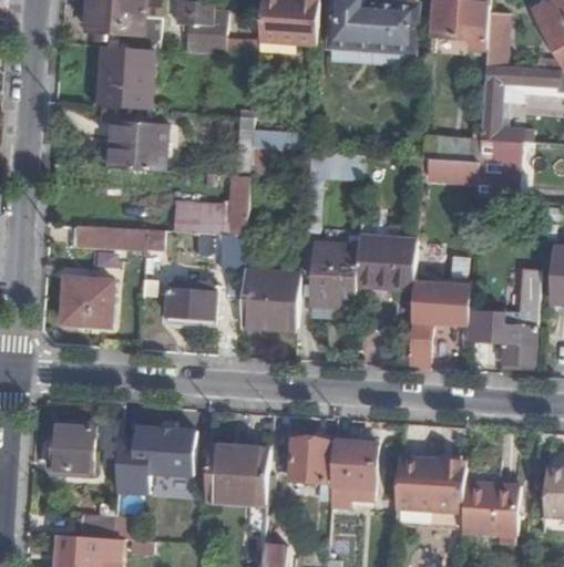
[(156,50),(161,50),(162,19),(145,19),(146,0),(89,0),(88,32),(119,33),(119,48),(156,50)]
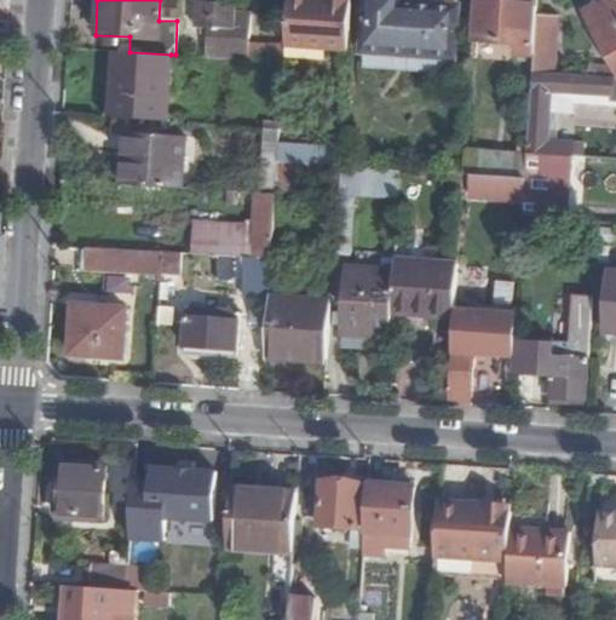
[(347,50),(350,0),(286,0),(283,45),(347,50)]
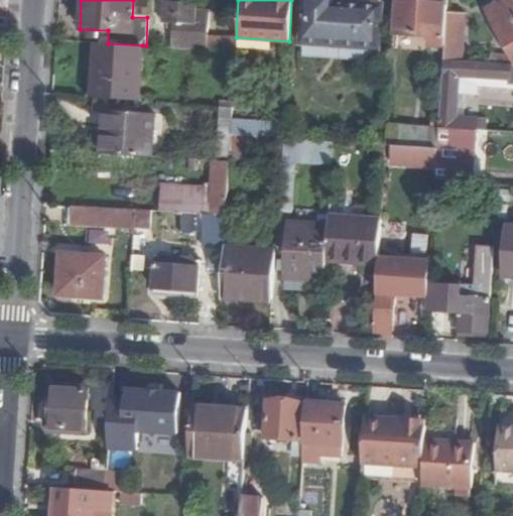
[(302,0),(300,45),(377,49),(379,4),(336,1),(335,0),(302,0)]
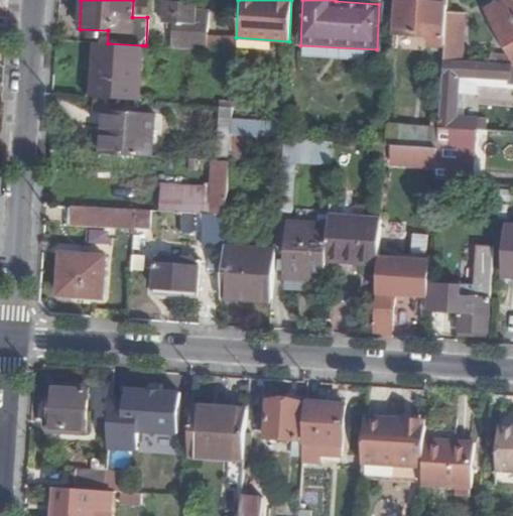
[(392,0),(391,32),(443,36),(444,14),(445,0),(428,0),(428,1),(428,6),(411,4),(410,0),(392,0)]
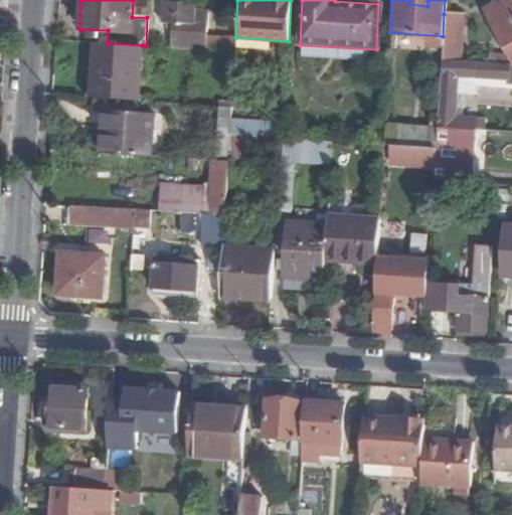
[(501,0),(485,9),(511,58),(511,8),(507,0),(501,0)]
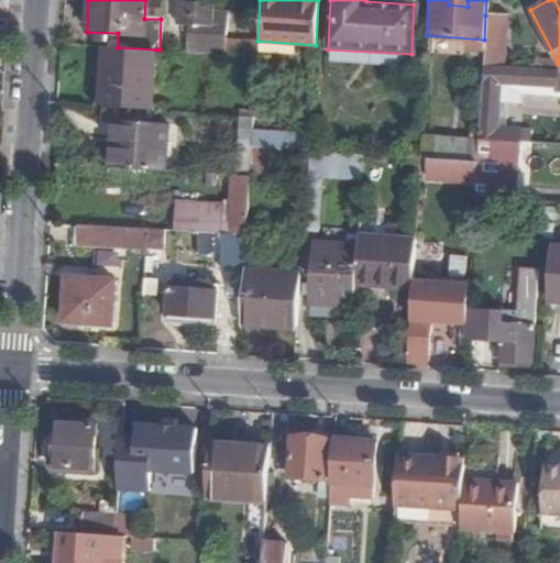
[(256,56),(257,41),(223,39),(226,13),(213,12),(215,7),(177,3),(176,25),(190,26),(188,52),(256,56)]
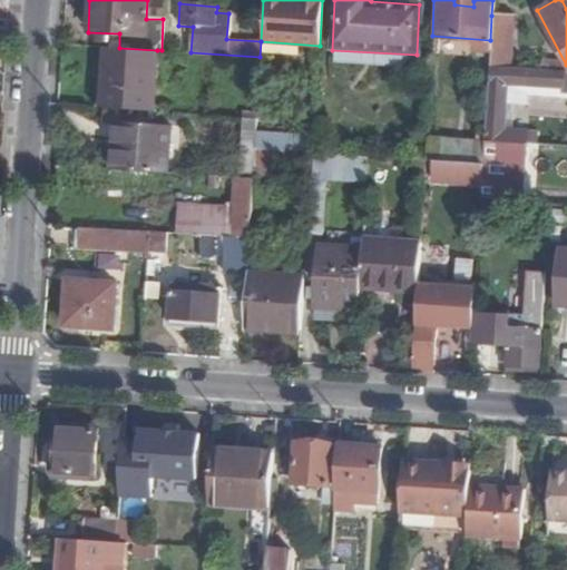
[(489,60),(489,66),(509,67),(511,17),(491,16),(490,40),(489,60)]
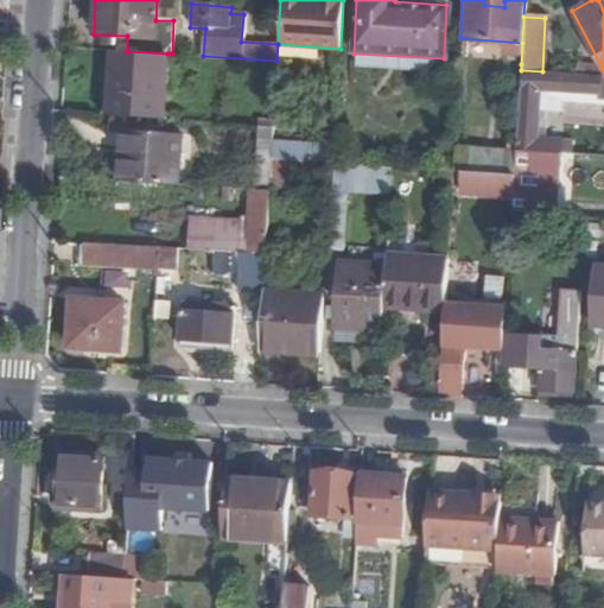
[(107,115),(164,119),(167,54),(127,51),(112,50),(107,115)]
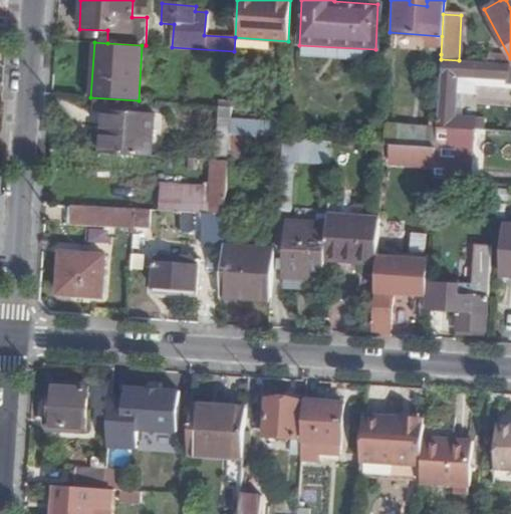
[(427,73),(439,74),(441,59),(441,54),(429,53),(427,73)]
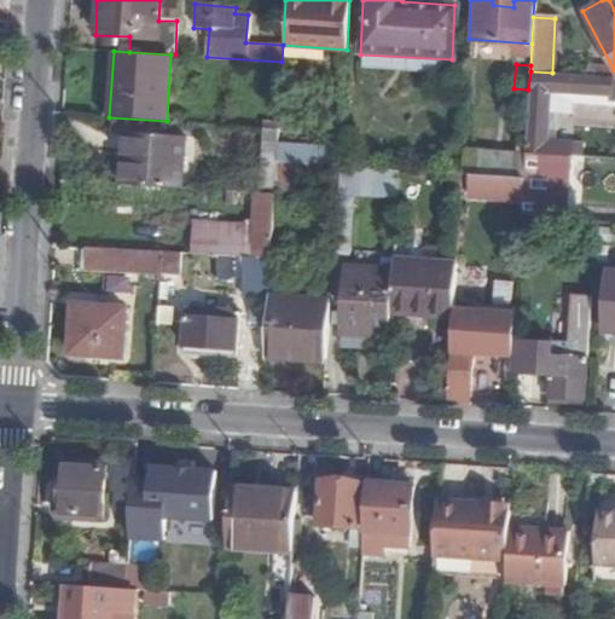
[(614,76),(552,73),(531,71),(528,90),(524,152),(569,155),(570,142),(545,139),(549,92),(614,96),(614,76)]
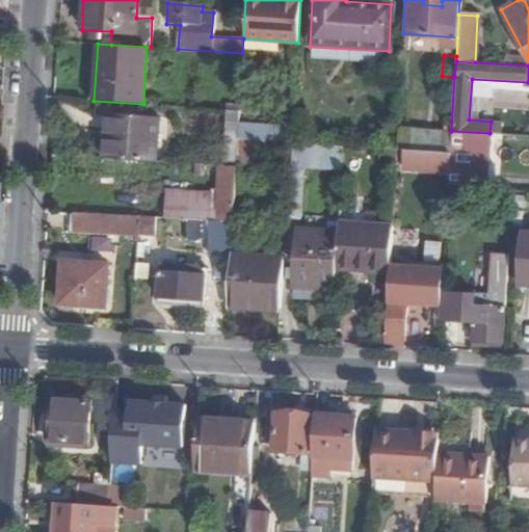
[(235,164),(236,139),(237,123),(238,111),(225,110),(222,165),(233,166),(233,164),(235,164)]
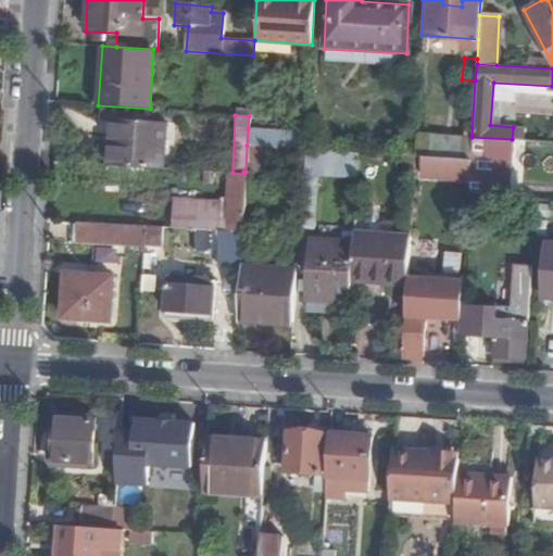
[(110,119),(108,165),(162,168),(165,124),(110,119)]
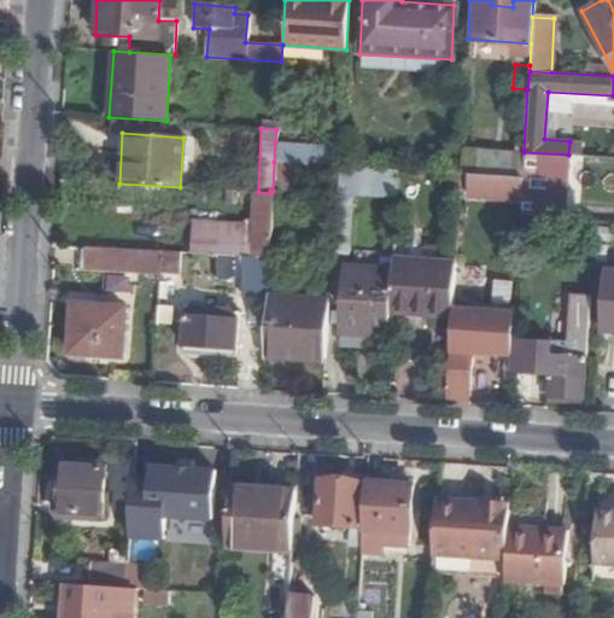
[(274,162),(337,165),(339,146),(275,143),(274,162)]
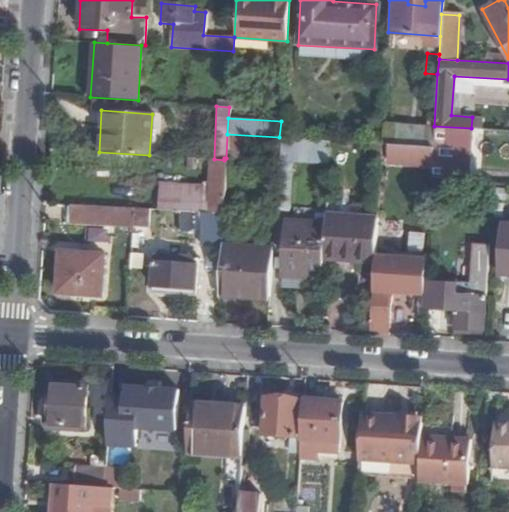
[(471,128),(434,126),(432,146),(431,166),(430,179),(466,181),(471,128)]
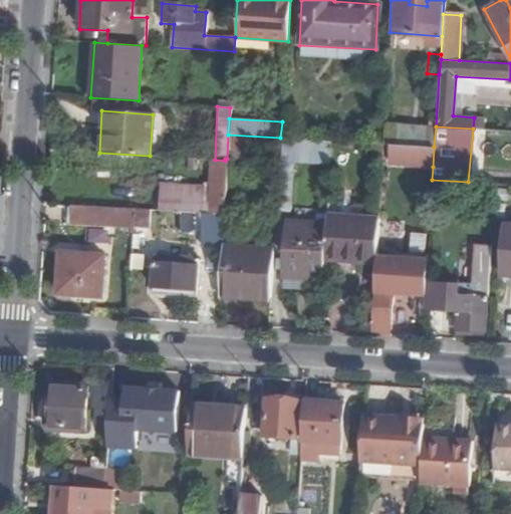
[(279,153),(280,138),(228,135),(227,159),(255,160),(257,152),(279,153)]
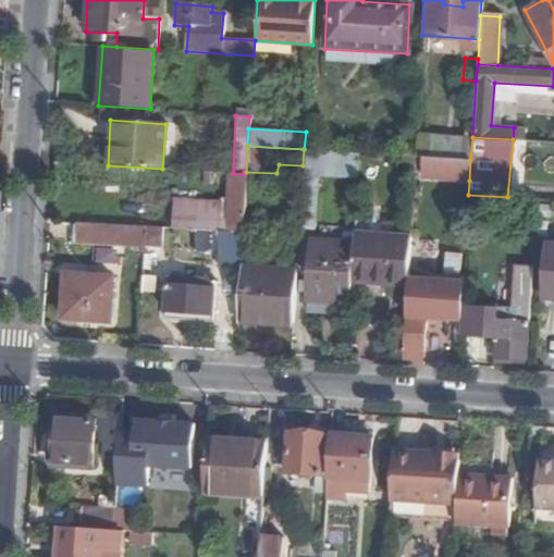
[(358,164),(358,152),(304,149),(303,165),(298,226),(312,227),(316,177),(322,177),(323,172),(333,172),(333,169),(336,169),(337,163),(358,164)]
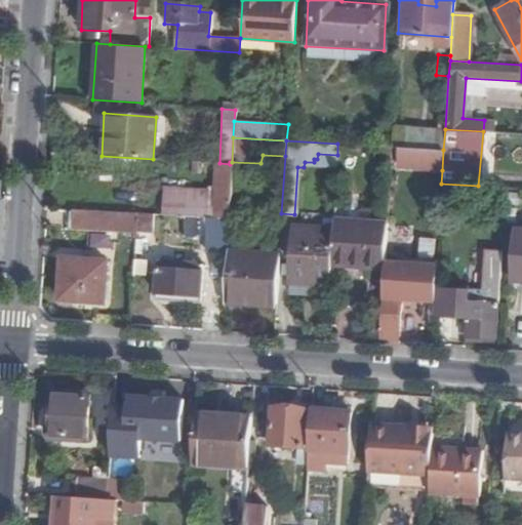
[(395,167),(442,170),(443,150),(396,148),(395,167)]
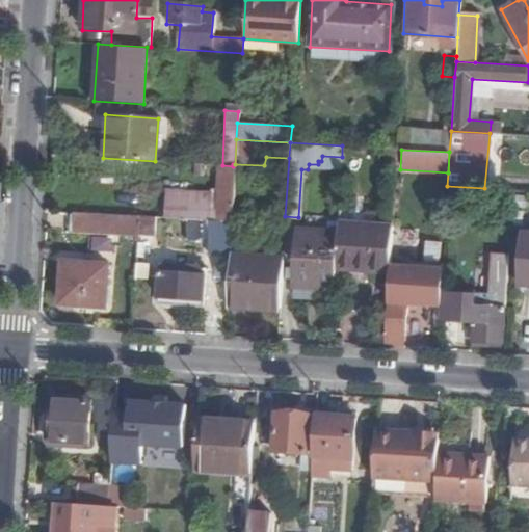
[(231,224),(233,166),(222,165),(216,165),(215,197),(213,223),(215,223),(231,224)]
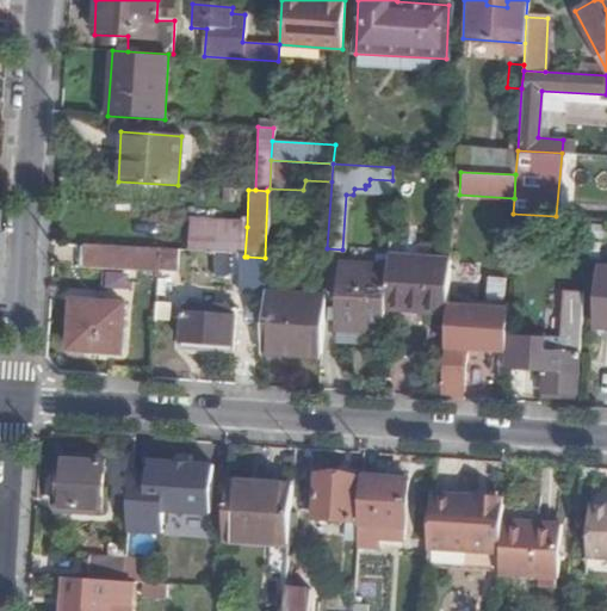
[(245,257),(247,227),(184,223),(181,253),(245,257)]
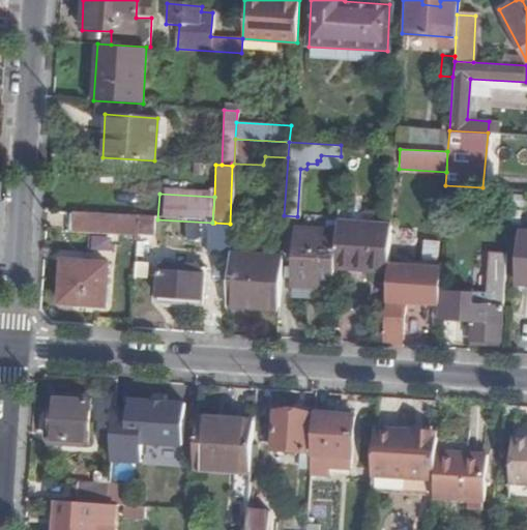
[(518,210),(508,210),(508,226),(517,226),(518,210)]
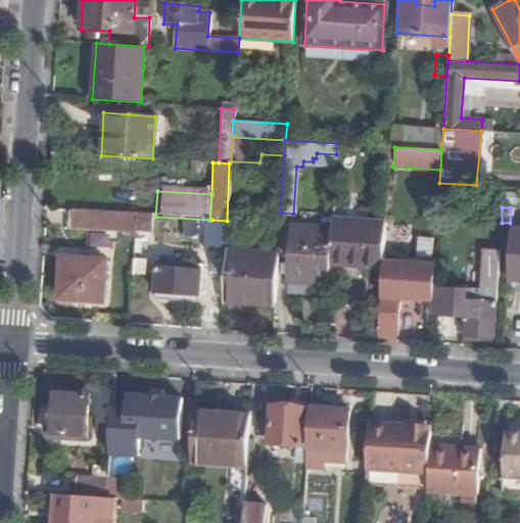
[(134,216),(71,211),(69,231),(134,235),(134,230),(134,216)]
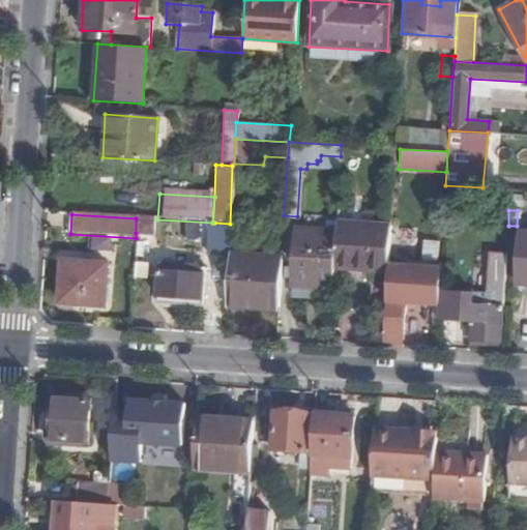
[(149,218),(136,218),(136,233),(148,233),(149,218)]
